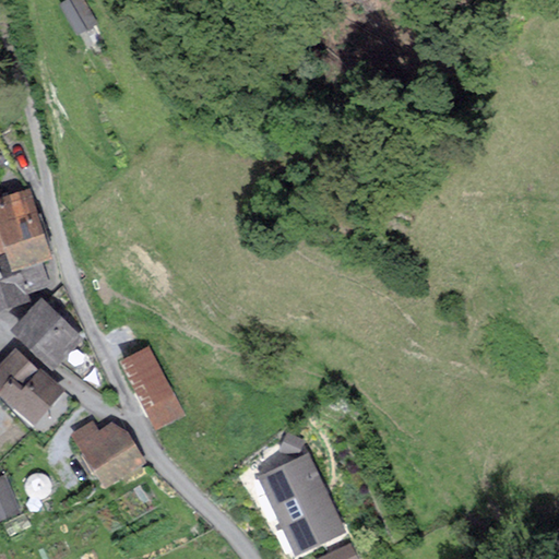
[(84,0),(67,0),(59,4),(76,35),(98,23),(84,0)]
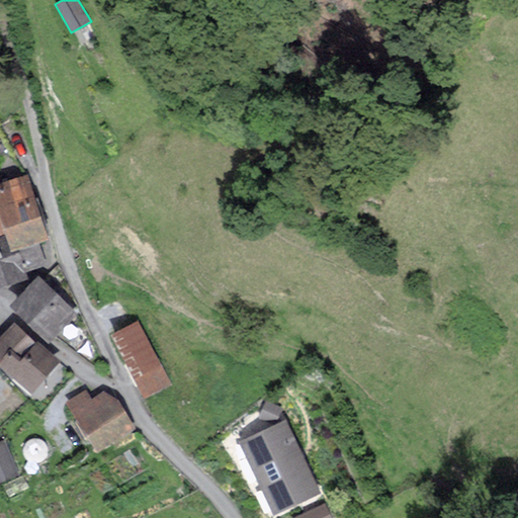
[(50,240),(28,174),(0,182),(0,210),(7,235),(13,251),(40,243),(50,240)]
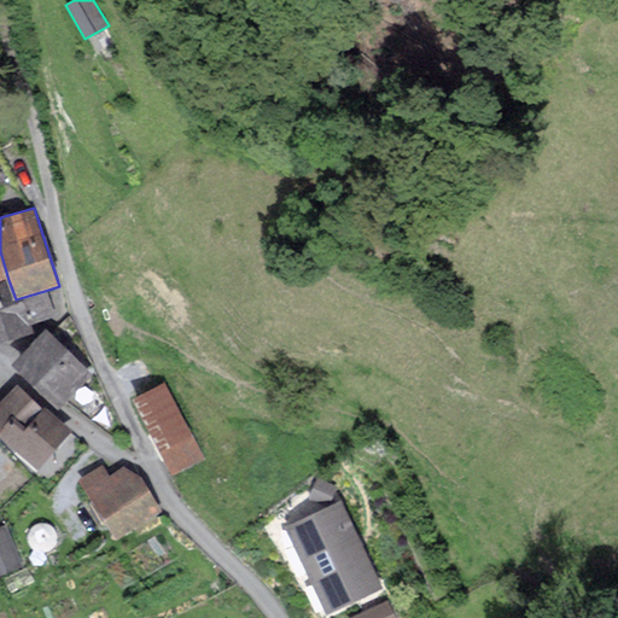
[(16,299),(9,280),(0,283),(0,344),(35,333),(31,324),(57,315),(48,290),(16,299)]
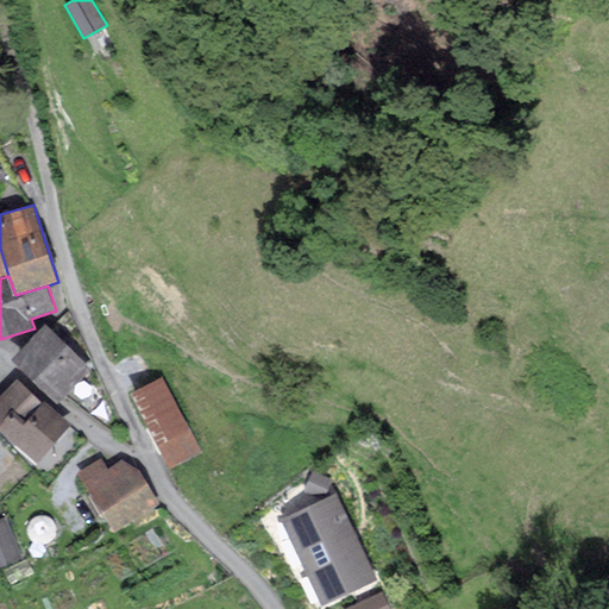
[(92,370),(45,325),(17,355),(17,366),(58,403),(92,370)]
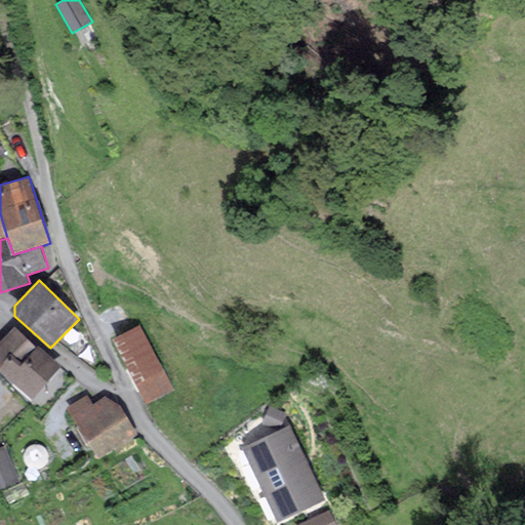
[(154,352),(139,325),(113,339),(127,366),(154,352)]
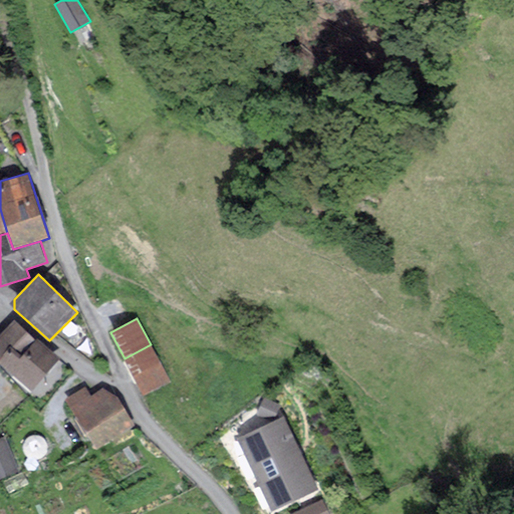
[(14,319),(0,334),(0,361),(31,391),(60,358),(38,338),(36,339),(14,319)]
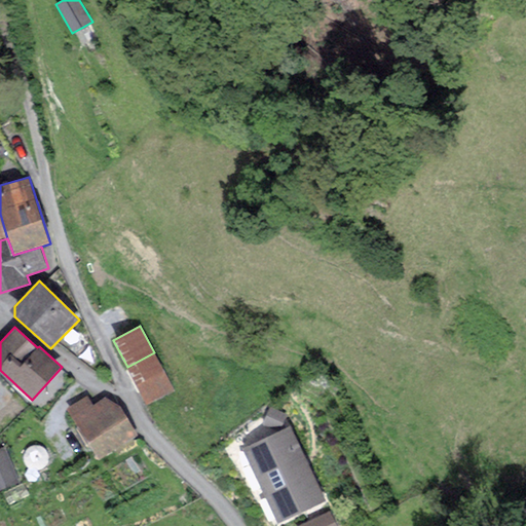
[(154,352),(127,367),(147,405),(175,390),(154,352)]
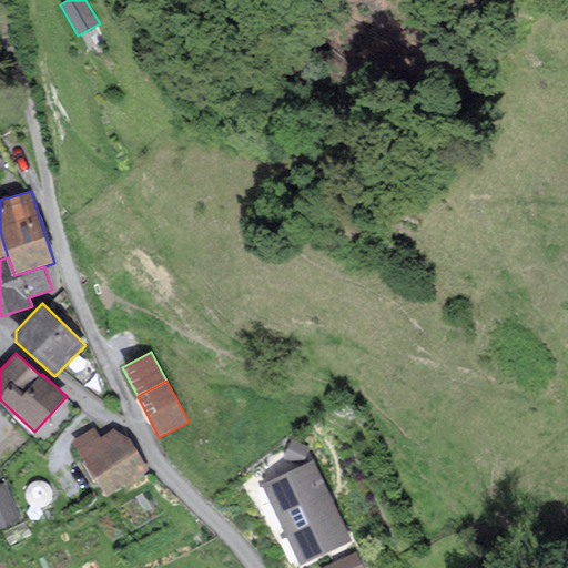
[(149,470),(130,437),(114,428),(101,437),(94,427),(73,440),(107,496),(149,470)]
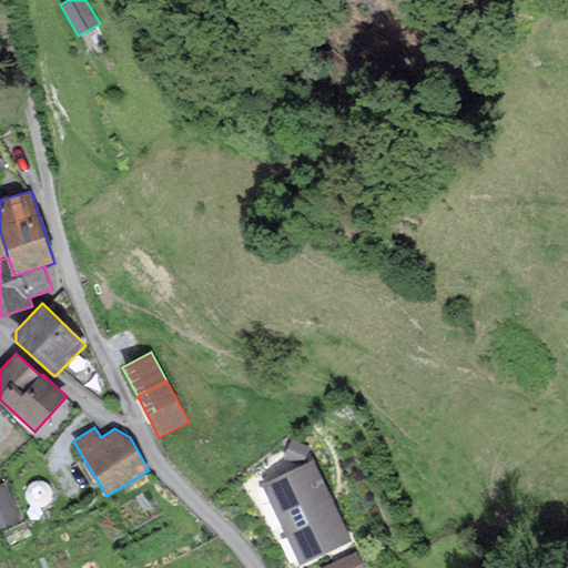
[(293,438),(284,457),(302,465),(311,445),(293,438)]
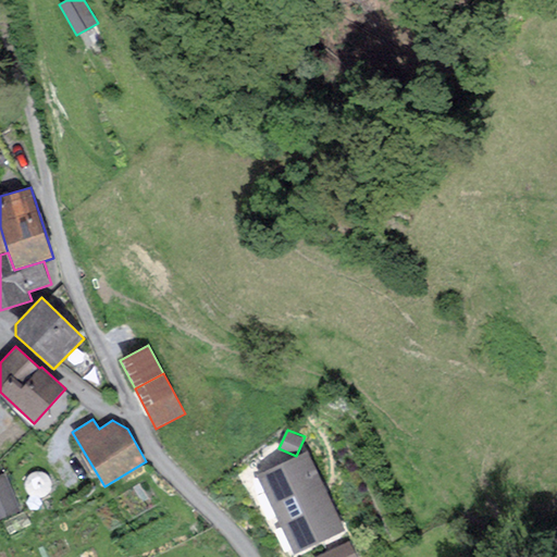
[(309,450),(257,477),(295,554),(347,529),(309,450)]
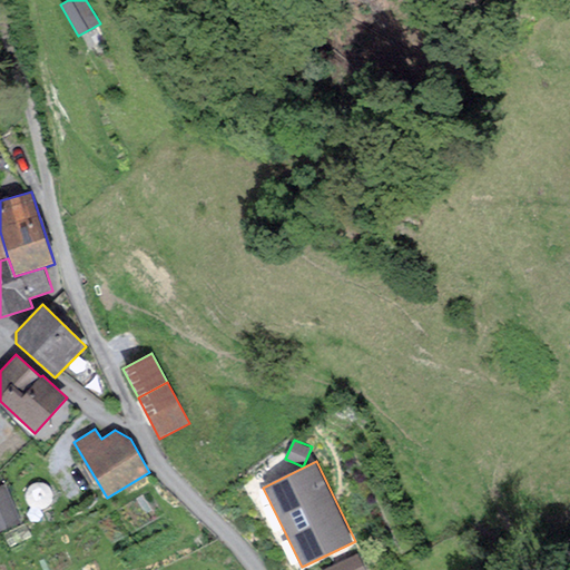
[(6,482),(0,484),(0,531),(22,522),(6,482)]
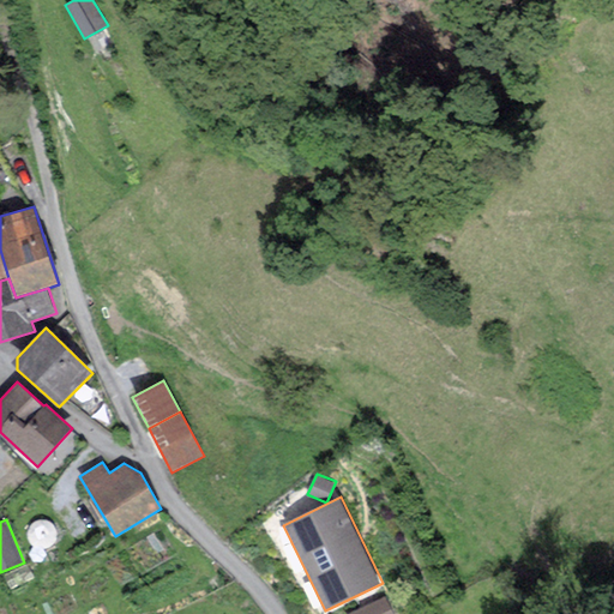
[(28,564),(5,575),(11,588),(35,577),(28,564)]
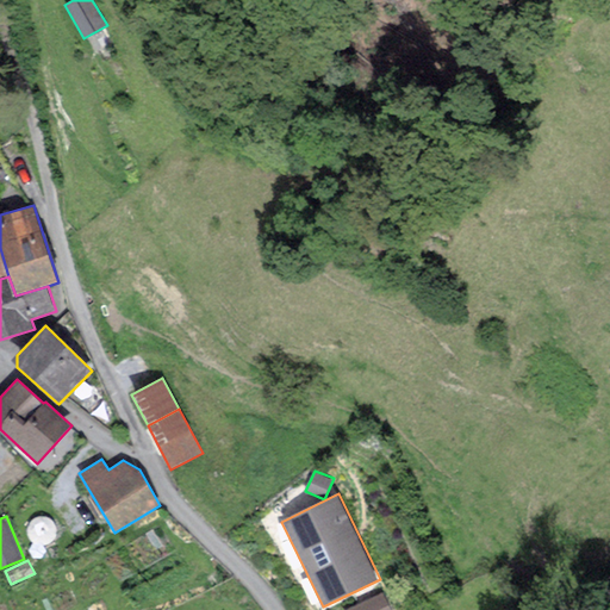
[(392,609),(384,591),(344,609),(392,609)]
